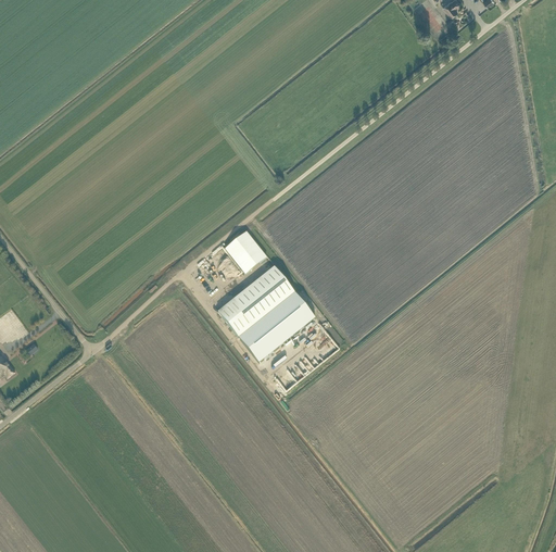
[(451,13),(457,8),(455,4),(459,0),(447,0),(443,3),(451,13)]
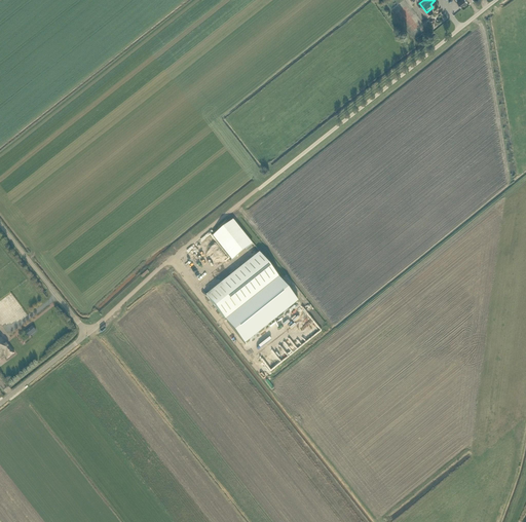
[(213,233),(232,257),(252,241),(233,217),(213,233)]
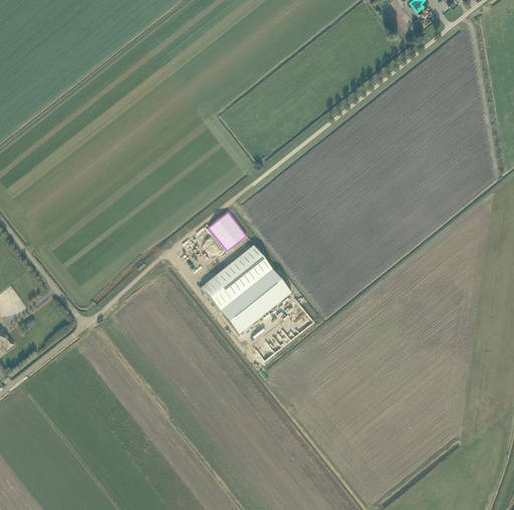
[(202,286),(220,309),(272,268),(253,244),(202,286)]
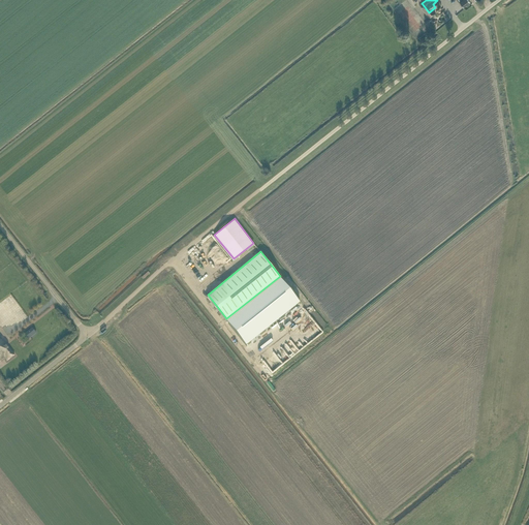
[(28,337),(36,331),(32,326),(24,331),(28,337)]
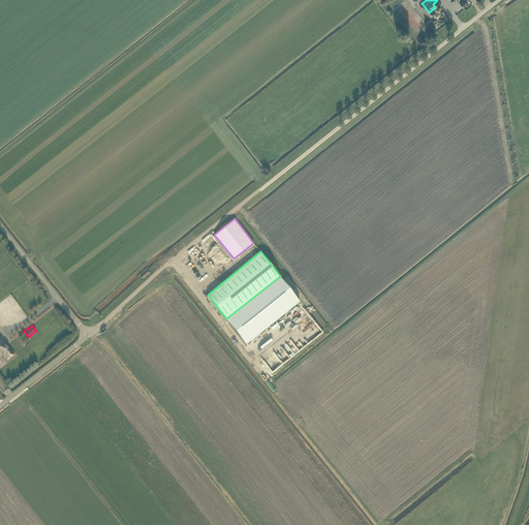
[(7,358),(14,352),(14,351),(13,352),(4,340),(3,340),(0,335),(0,358),(5,354),(7,358)]
